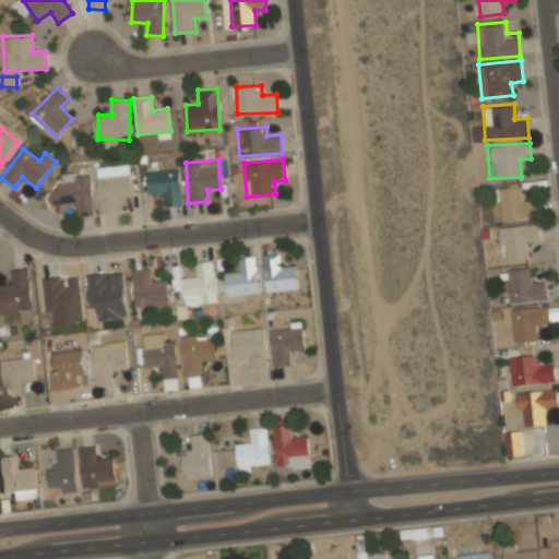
[(119,212),(118,199),(131,198),(129,165),(97,166),(99,213),(119,212)]
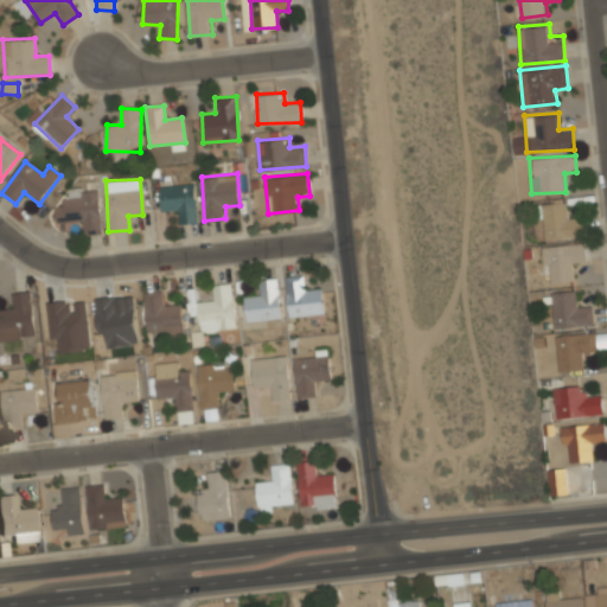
[(198,223),(195,183),(159,185),(161,212),(177,211),(178,224),(198,223)]
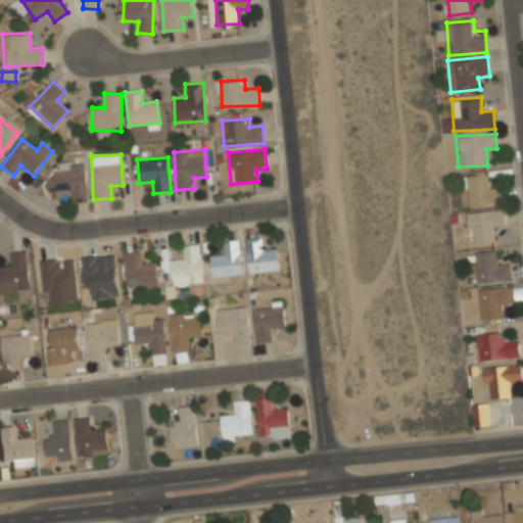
[(84,162),(56,165),(58,178),(47,179),(48,192),(70,190),(72,202),(88,201),(84,162)]
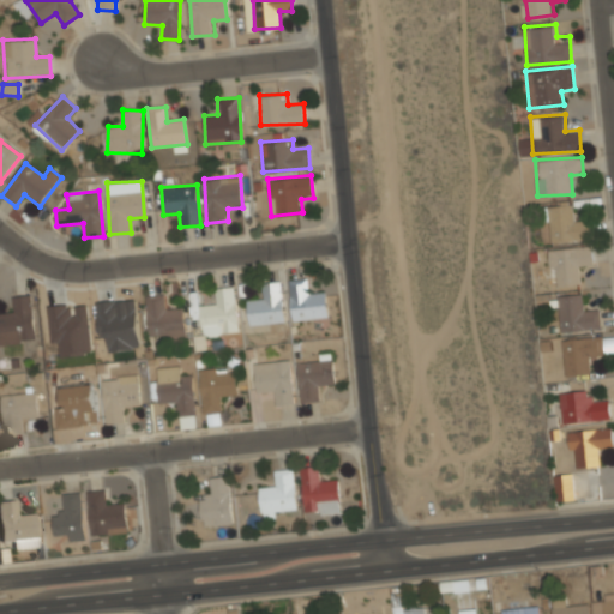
[(551,241),(589,238),(587,216),(575,217),(573,203),(547,205),(551,241)]
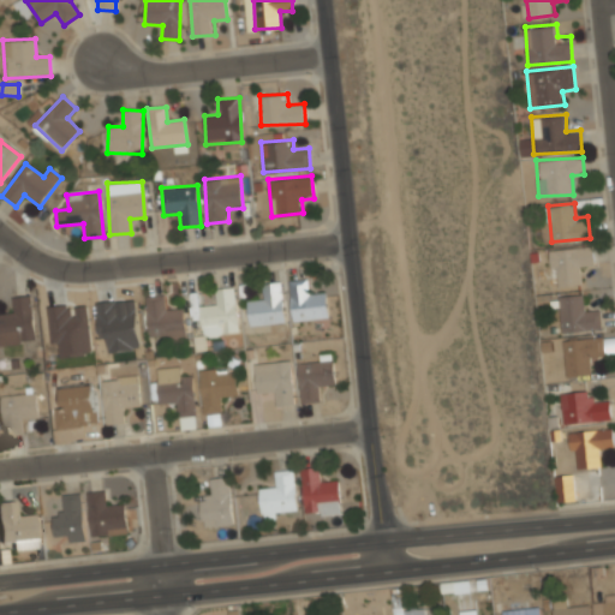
[(583,270),(596,269),(595,245),(550,249),(553,286),(584,284),(583,270)]
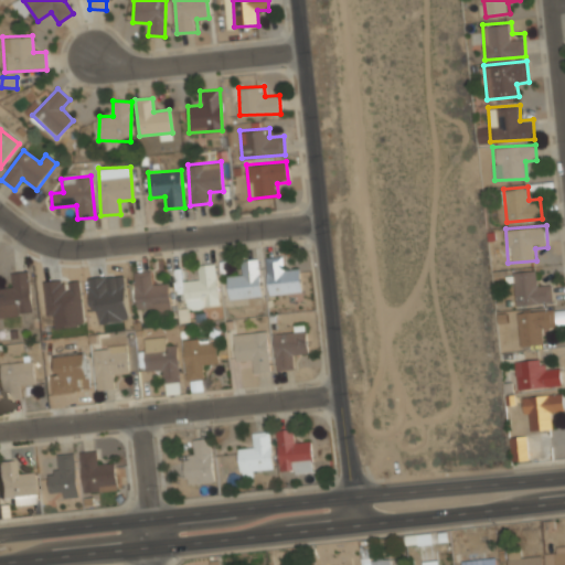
[(302,291),(300,268),(284,269),(284,257),(266,258),(268,294),(302,291)]
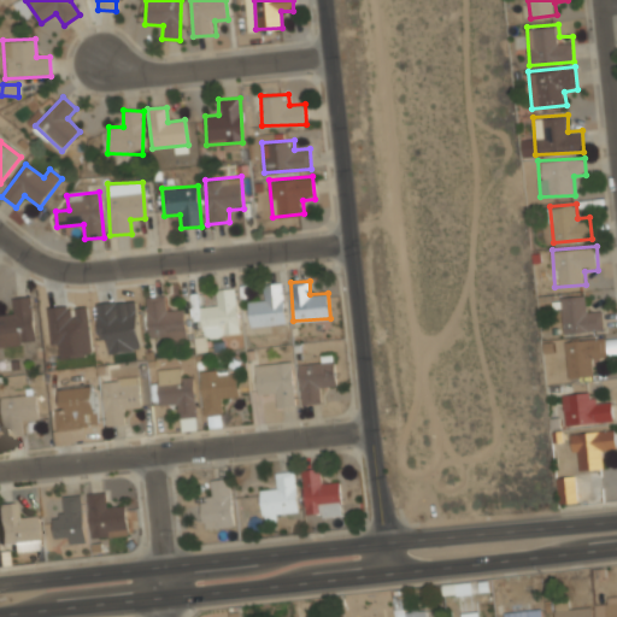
[(262,286),(264,300),(247,303),(251,328),(286,324),(281,283),(262,286)]
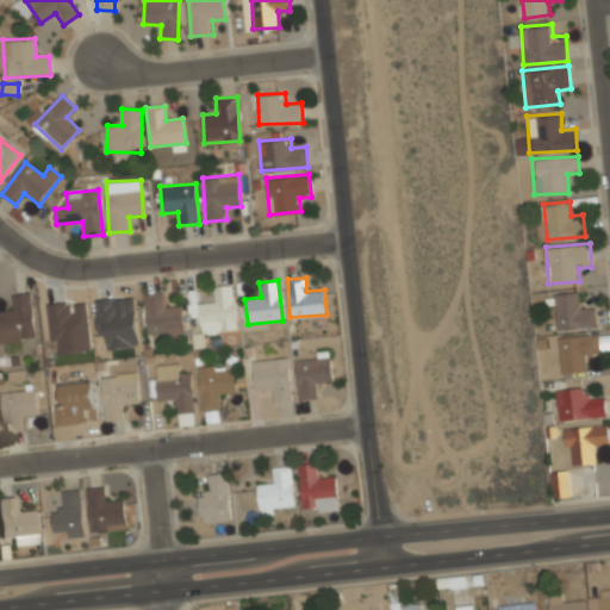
[(197,304),(199,334),(235,330),(231,286),(213,287),(215,303),(197,304)]
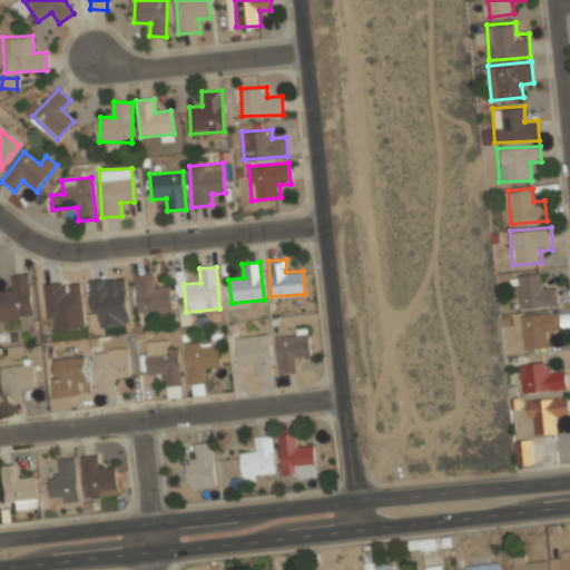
[(542,284),(542,272),(518,274),(520,307),(558,305),(556,283),(542,284)]
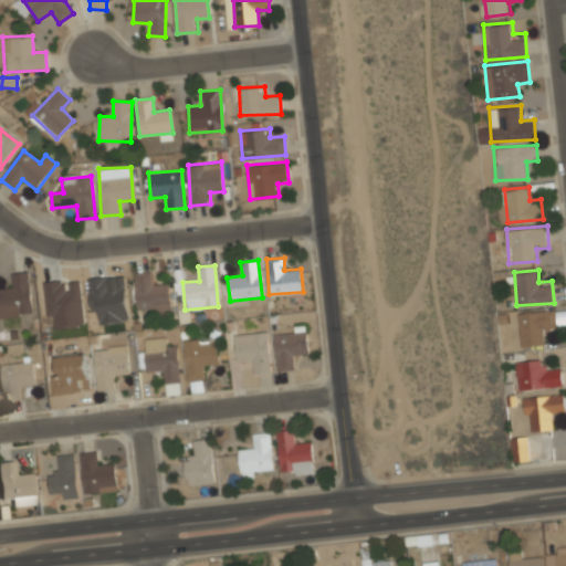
[(152,285),(150,272),(134,274),(137,312),(170,308),(168,284),(152,285)]
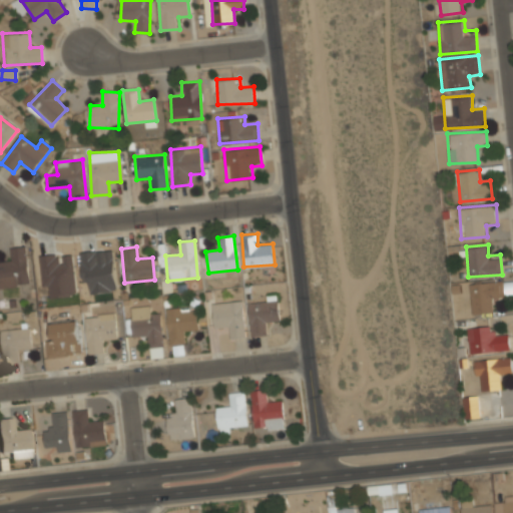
[(0,262),(0,283),(28,283),(27,247),(10,247),(11,262),(0,262)]
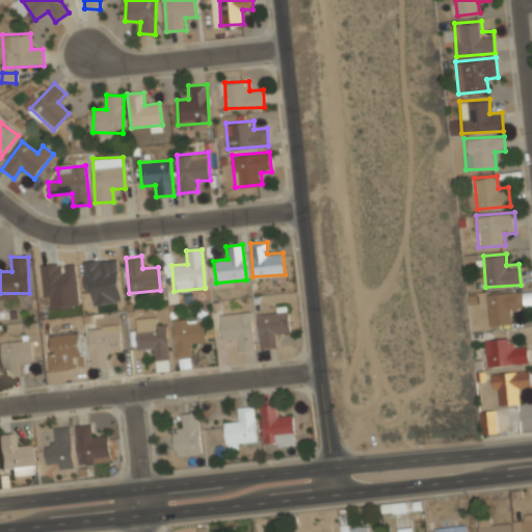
[(94,304),(122,302),(117,259),(83,263),(86,293),(92,292),(94,304)]
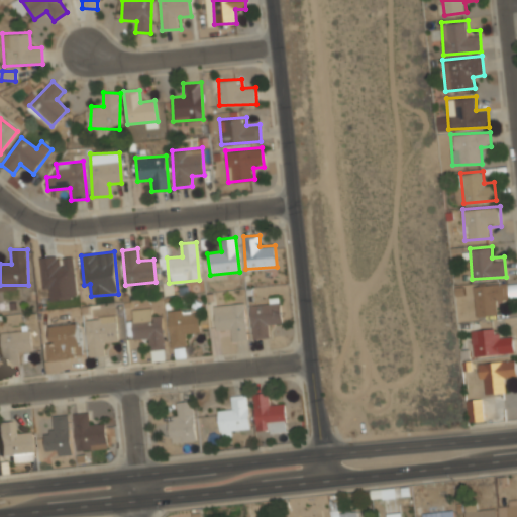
[(39,260),(43,289),(48,289),(50,301),(78,297),(72,254),(39,260)]
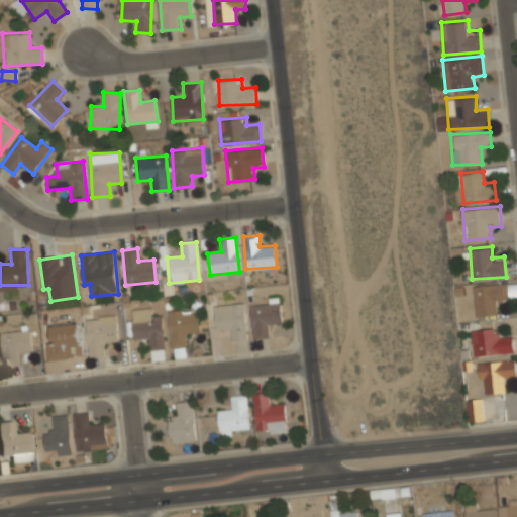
[(474,285),(476,315),(499,313),(499,302),(509,301),(507,282),(474,285)]
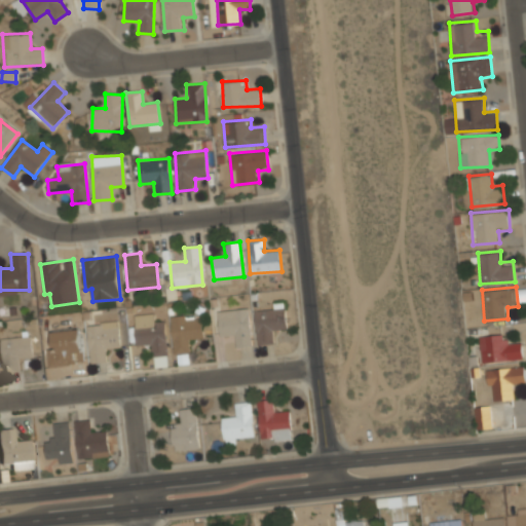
[(274,344),(274,329),(286,330),(287,309),(257,309),(257,344),(274,344)]
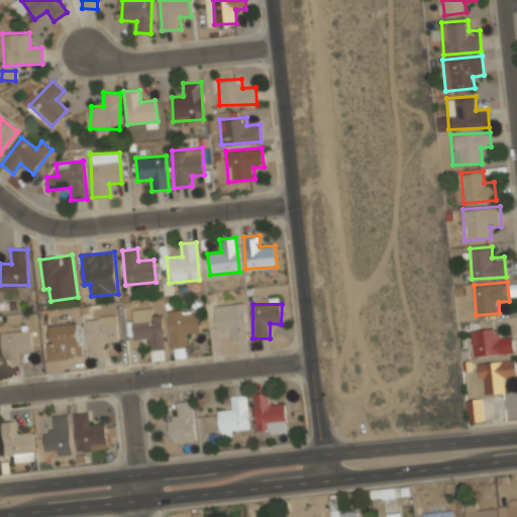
[(244,305),(213,308),(215,330),(230,329),(232,342),(247,340),(244,305)]
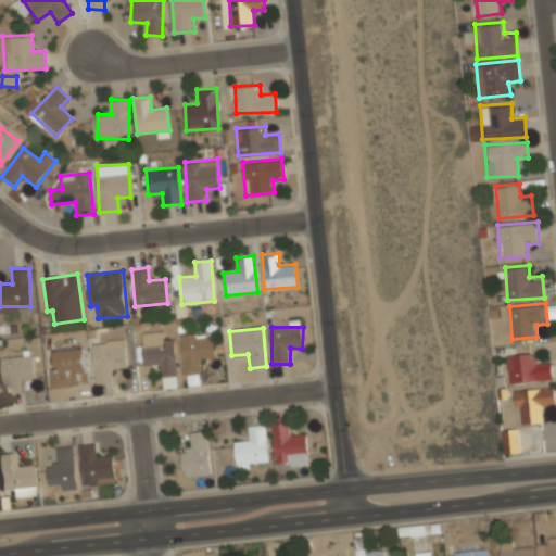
[(184,375),(200,373),(199,359),(215,357),(212,335),(179,338),(184,375)]
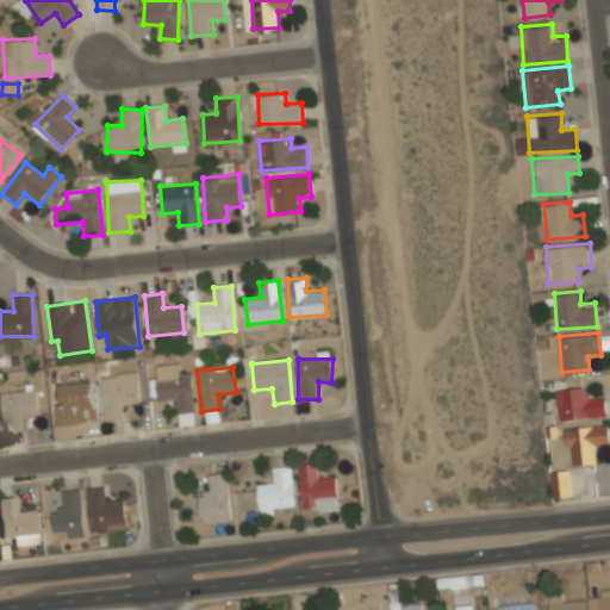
[(101,375),(105,421),(128,418),(126,404),(139,403),(136,372),(101,375)]
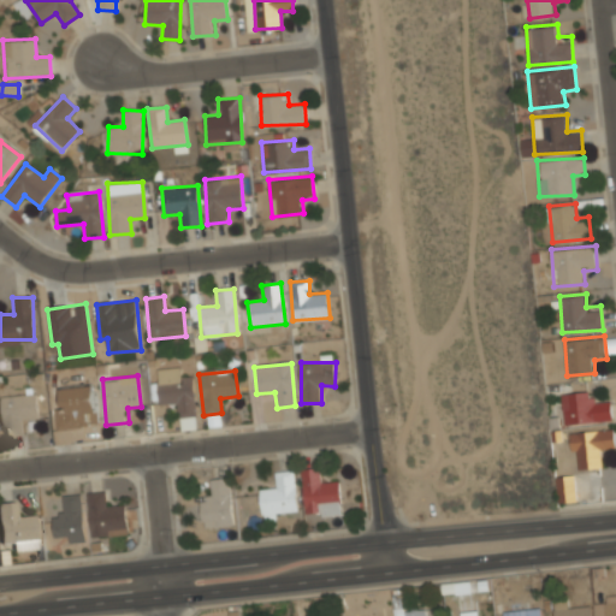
[(159,406),(175,404),(177,419),(196,416),(191,377),(157,380),(159,406)]
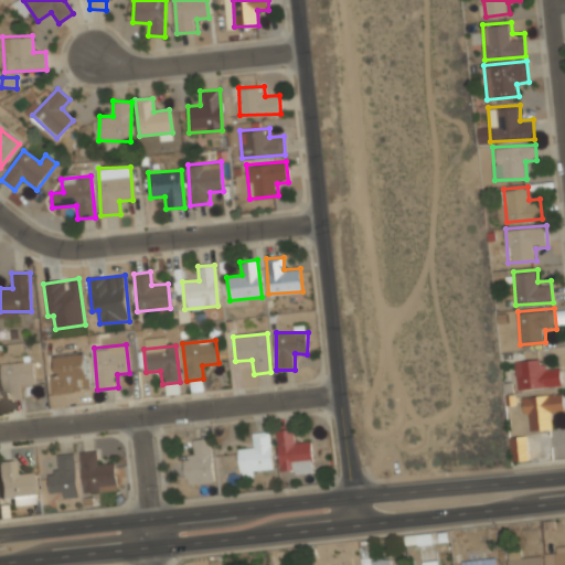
[(561,365),(546,366),(546,358),(515,361),(518,390),(563,385),(561,365)]
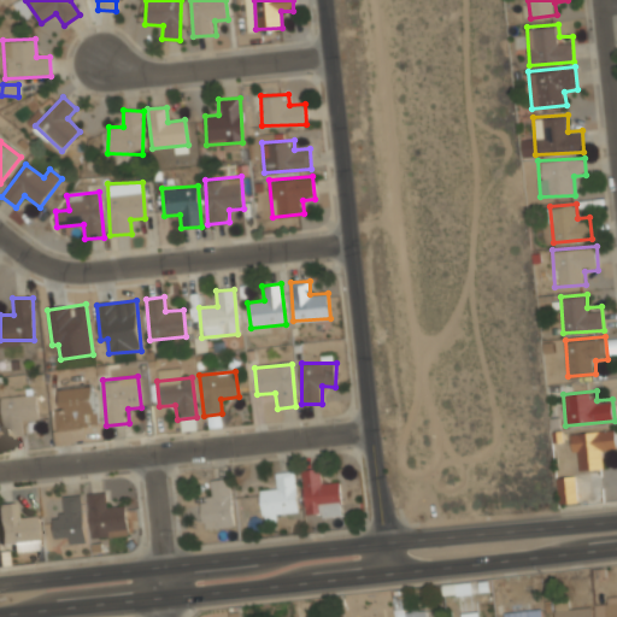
[(3,438),(23,438),(22,421),(37,419),(36,395),(1,397),(3,438)]
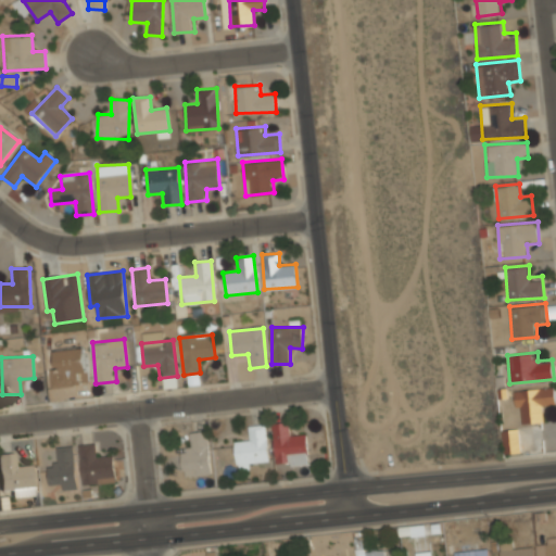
[(555,406),(555,388),(516,388),(517,424),(543,424),(543,406),(555,406)]
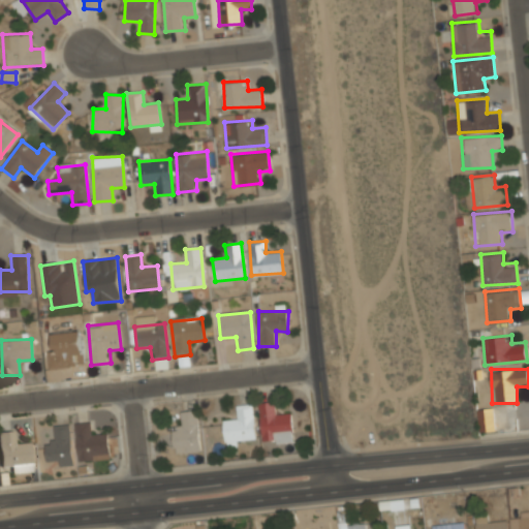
[(258,404),(261,443),(293,440),(291,412),(276,413),(275,403),(258,404)]
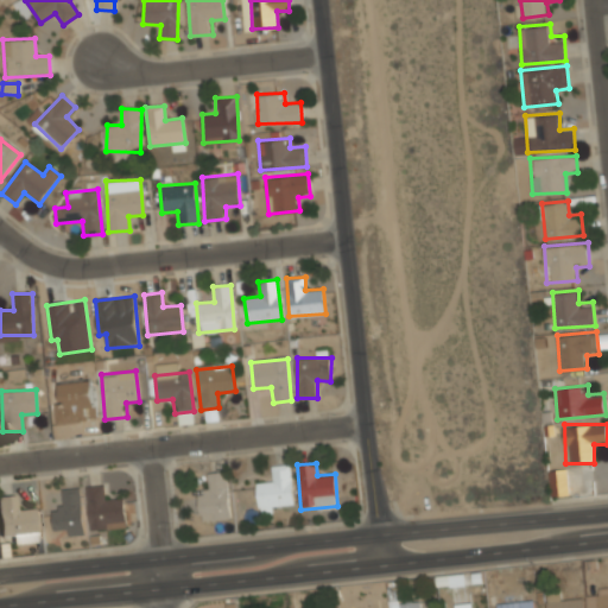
[(293,506),(291,464),(270,466),(271,480),(257,481),(259,508),(293,506)]
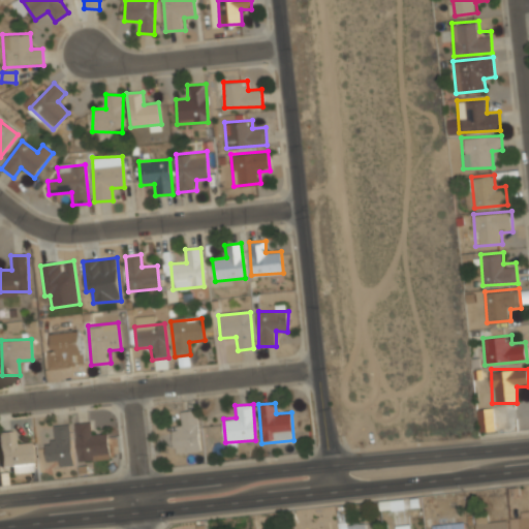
[(478,432),(495,432),(495,408),(478,408),(478,432)]
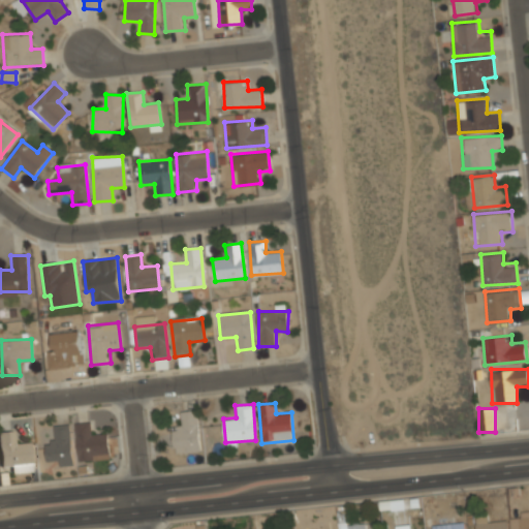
[(181,410),(181,427),(173,427),(174,452),(200,450),(198,409),(181,410)]
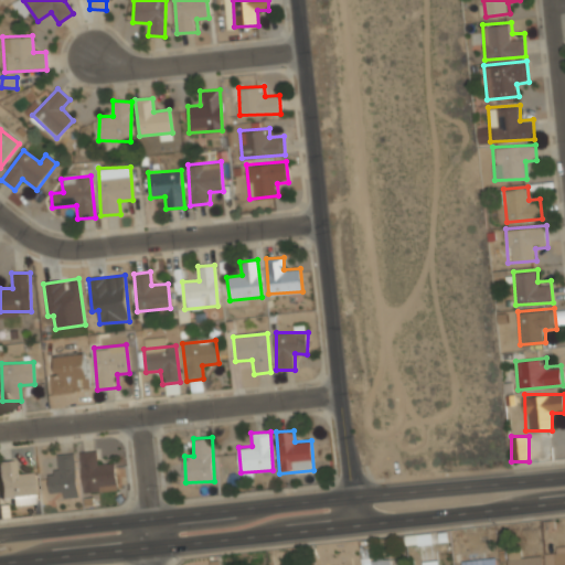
[(117,490),(114,464),(98,466),(96,451),(80,452),(84,493),(117,490)]
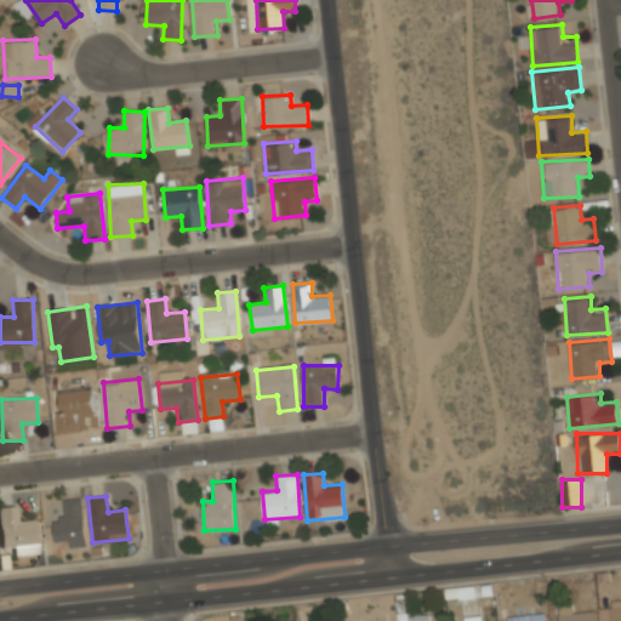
[(85,547),(83,500),(63,500),(64,520),(53,520),(55,541),(68,540),(68,547),(85,547)]
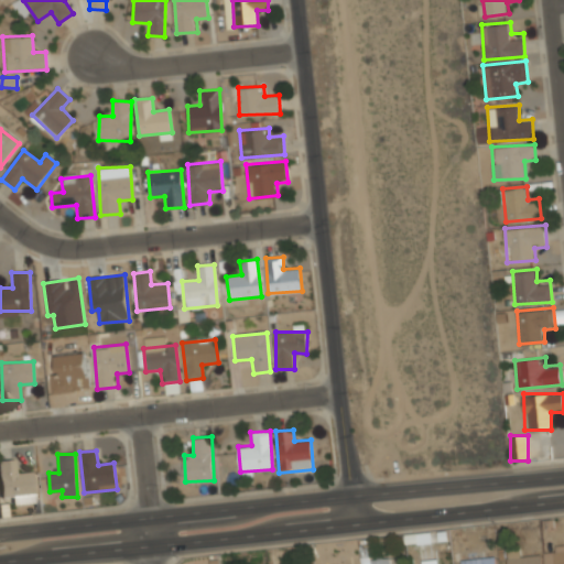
[(0,496),(11,496),(11,505),(32,502),(30,473),(14,474),(13,459),(0,459),(0,496)]
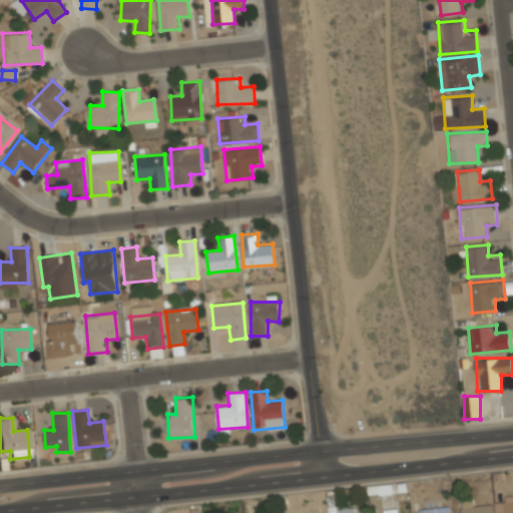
[(512,512),(512,496),(494,498),(495,512),(512,512)]
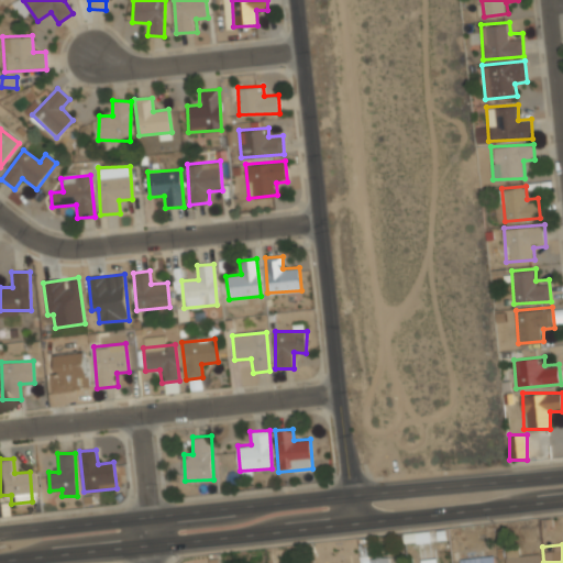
[(507,552),(507,562),(541,562),(541,552),(507,552)]
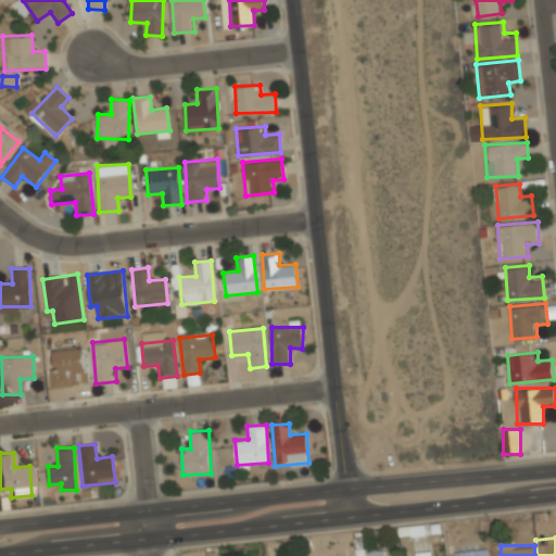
[(453,555),(489,555),(488,546),(453,553),(453,555)]
